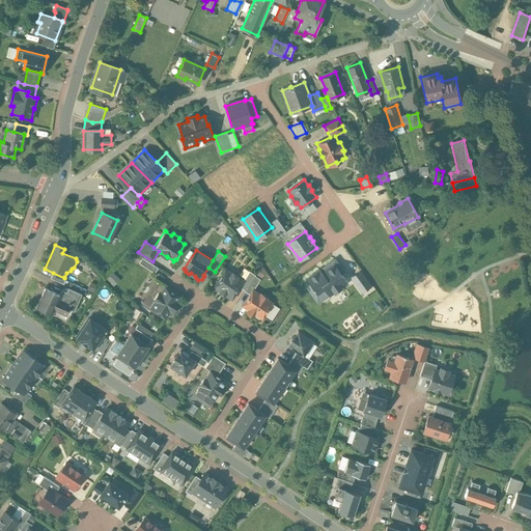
[(158,268),(142,257),(139,262),(155,273),(158,268)]
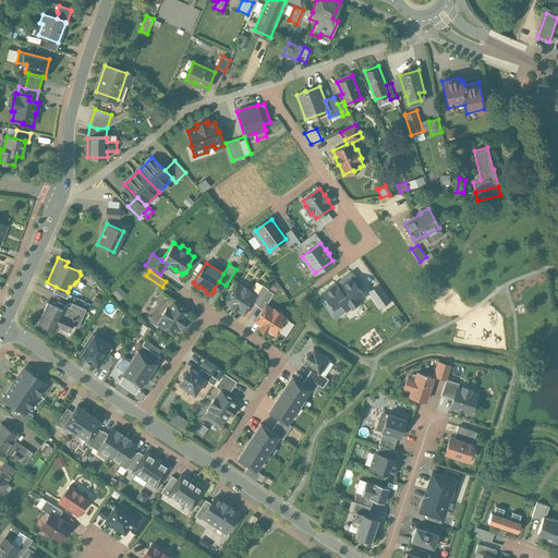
[(366,298),(351,276),(339,284),(337,282),(322,292),(334,308),(340,304),(346,312),(366,298)]
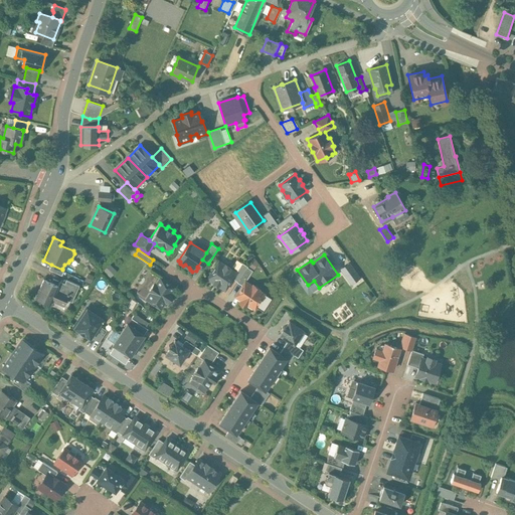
[(340,268),(351,285),(361,278),(350,261),(340,268)]
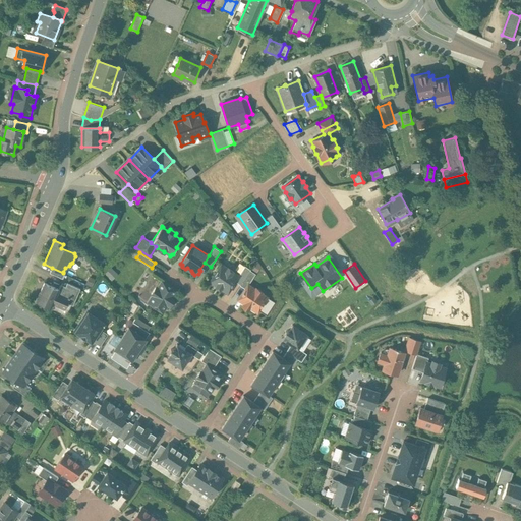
[(227,268),(222,265),(210,282),(216,285),(215,286),(220,290),(221,289),(227,293),(235,281),(239,276),(238,276),(233,272),(233,271),(228,267),(227,268)]
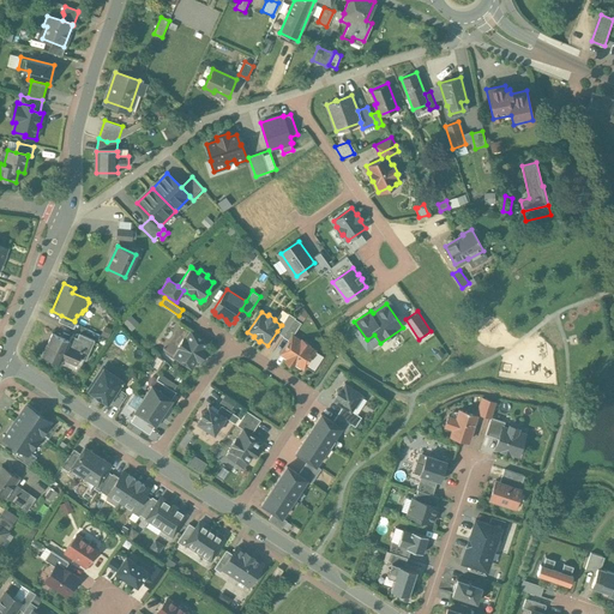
[(289,313),(281,325),(282,325),(277,331),(283,336),(295,318),(289,313)]
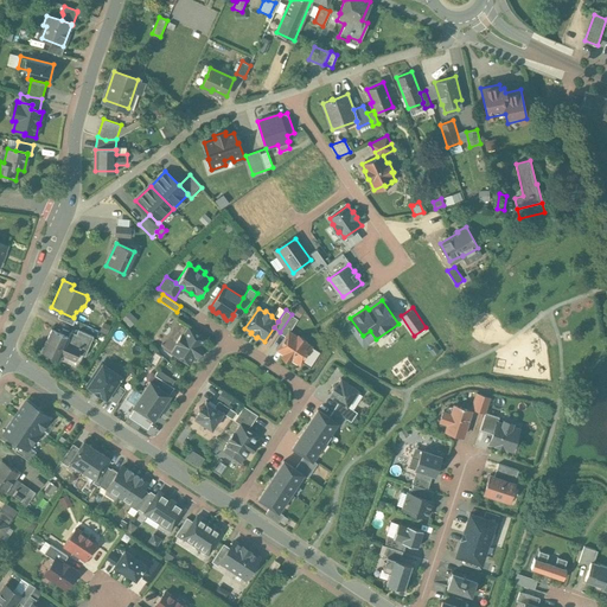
[(74,318),(61,312),(58,318),(72,325),(75,319),(74,317),(74,318)]
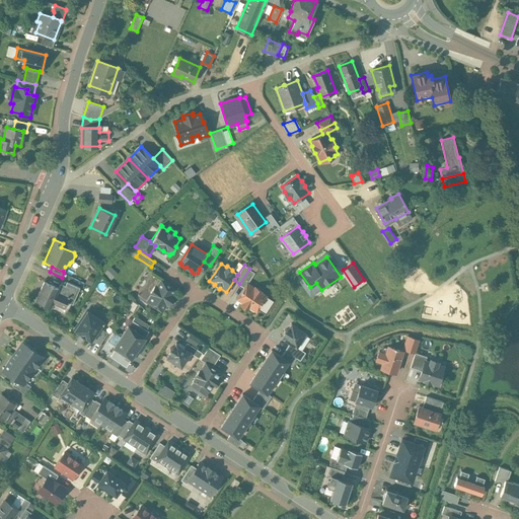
[(239,284),(244,288),(247,283),(254,273),(249,269),(239,284)]
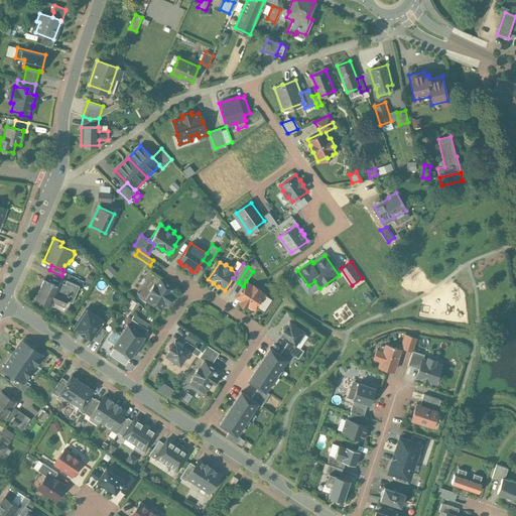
[(174,287),(160,278),(155,286),(154,285),(150,291),(151,292),(146,300),(160,309),(165,301),(166,302),(172,294),(171,293),(174,287)]
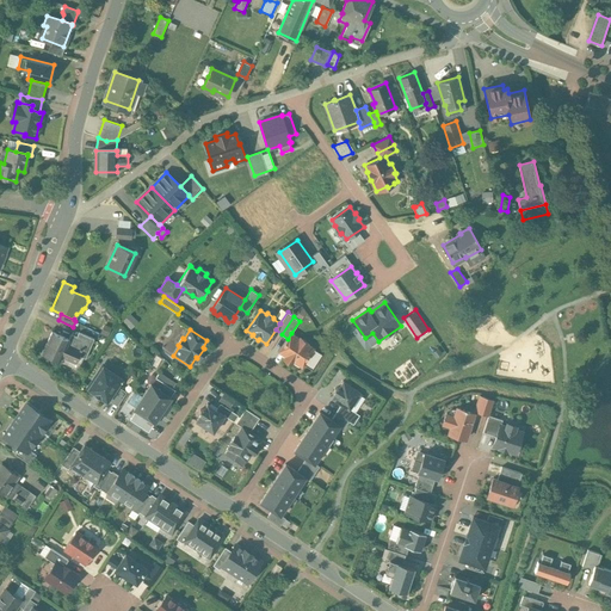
[(69,339),(53,332),(42,353),(60,360),(61,357),(75,363),(79,356),(86,358),(94,339),(79,332),(76,337),(72,334),(69,339)]
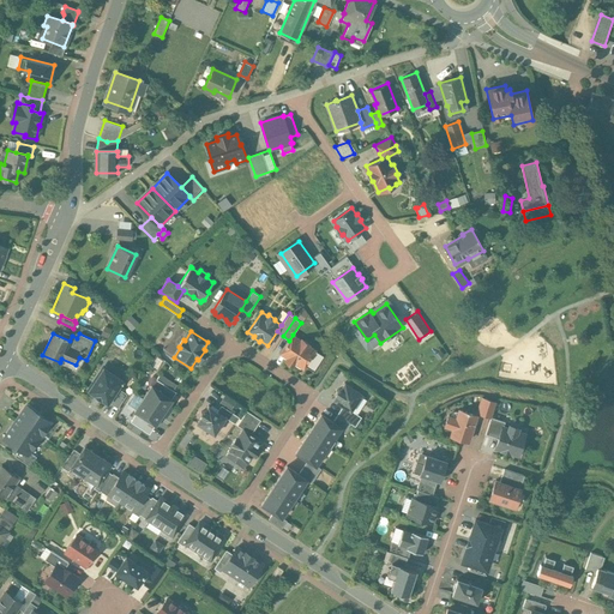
[(293,335),(289,341),(280,354),(288,359),(287,360),(293,363),(294,362),(304,368),(315,350),(308,345),(308,344),(302,339),(301,341),(293,335)]
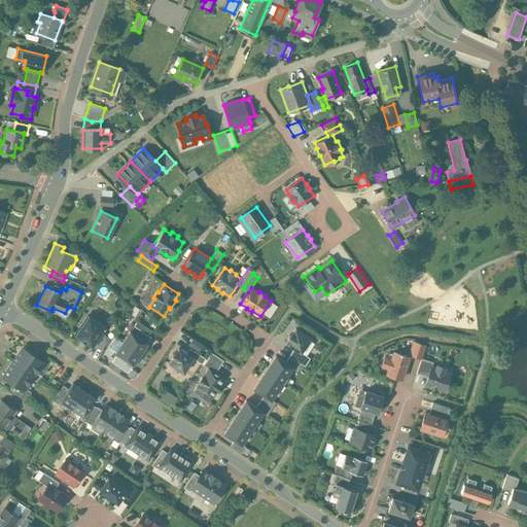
[(88,317),(76,335),(93,346),(94,345),(101,332),(105,326),(96,320),(95,322),(88,317)]
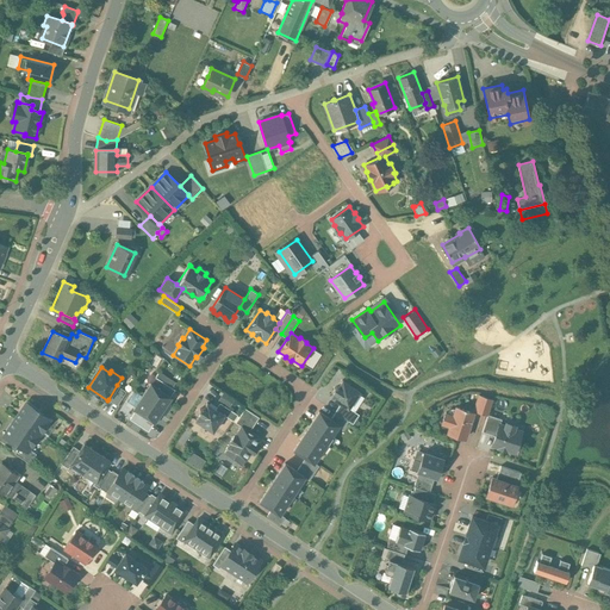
[(175,390),(156,377),(151,384),(170,396),(175,390)]
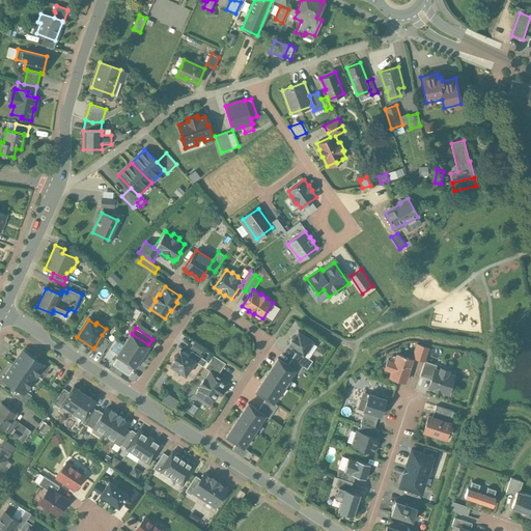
[(313,340),(298,330),(294,337),(290,337),(291,340),(288,345),(297,351),(303,355),(313,340)]
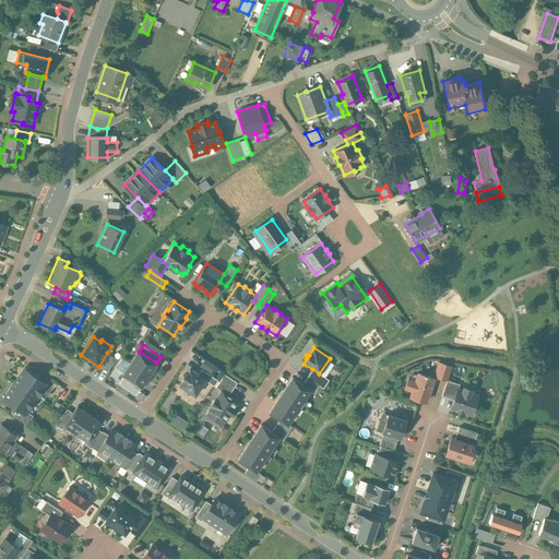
[(139,352),(138,351),(130,363),(150,376),(157,364),(156,363),(139,352)]
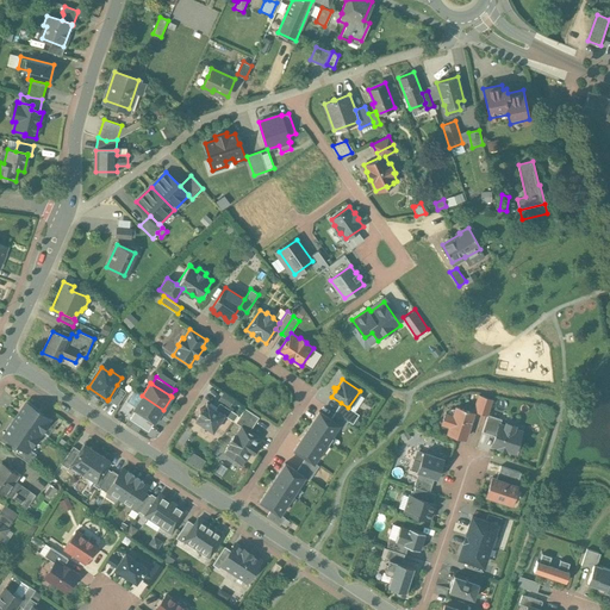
[(126,392),(117,385),(109,399),(117,405),(126,392)]
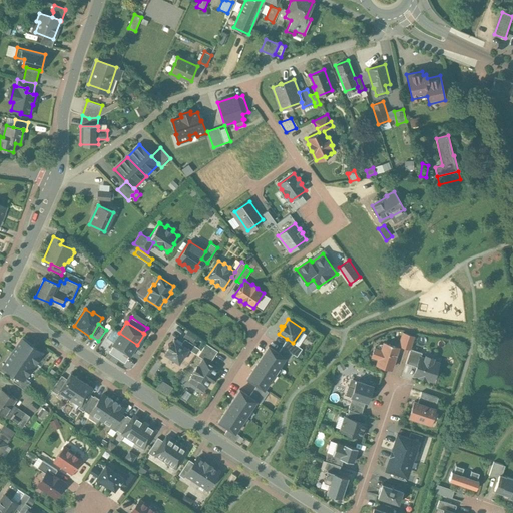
[(184,335),(193,342),(197,336),(188,329),(184,335)]
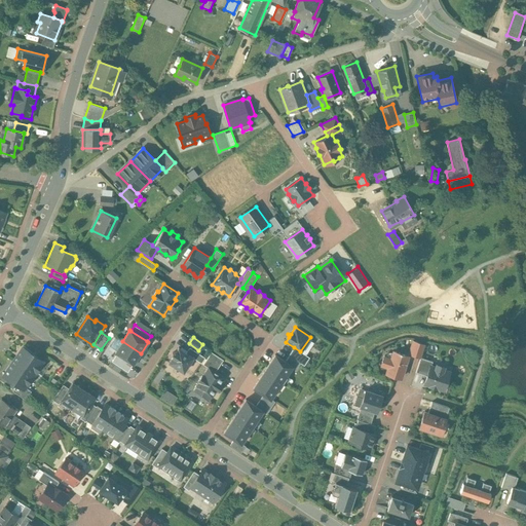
[(141,353),(122,341),(115,352),(132,364),(133,364),(141,353)]
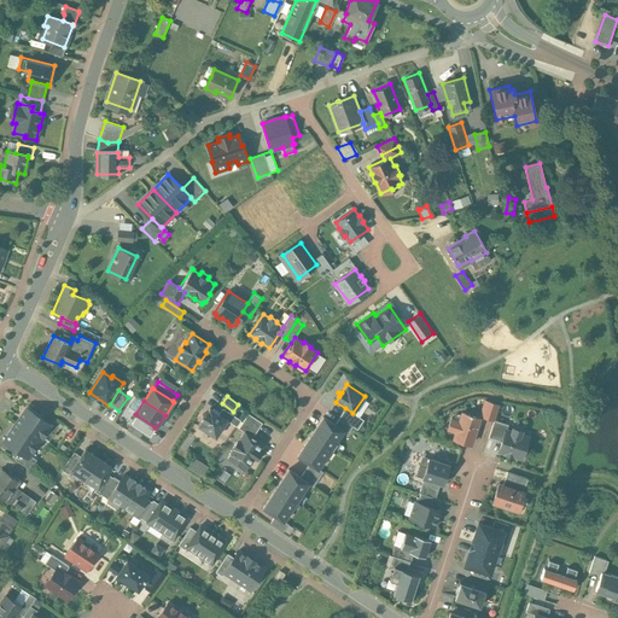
[(499,404),(485,401),(481,415),(494,420),(499,404)]
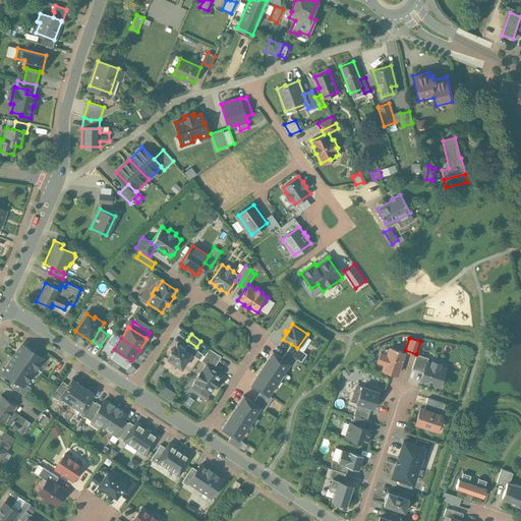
[(35,351),(22,343),(15,353),(13,356),(34,370),(40,361),(41,361),(44,357),(40,354),(39,355),(35,352),(35,351)]
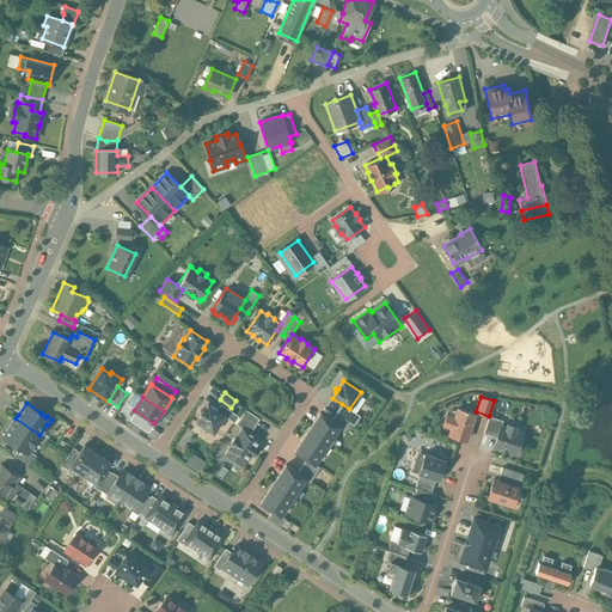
[(216,410),(208,404),(204,410),(201,410),(201,414),(196,421),(213,433),(225,416),(225,415),(216,410)]
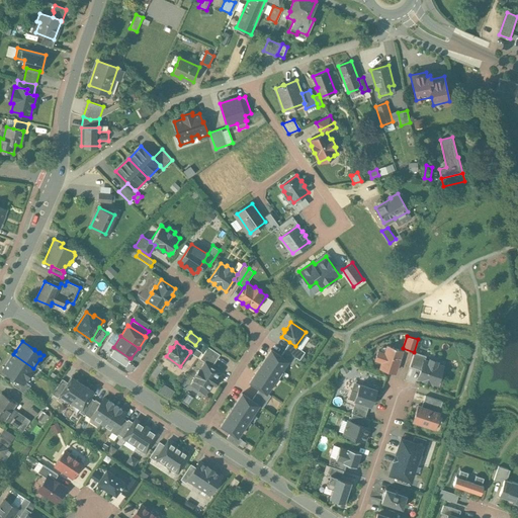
[(202,352),(186,342),(183,347),(190,351),(190,352),(198,357),(202,352)]
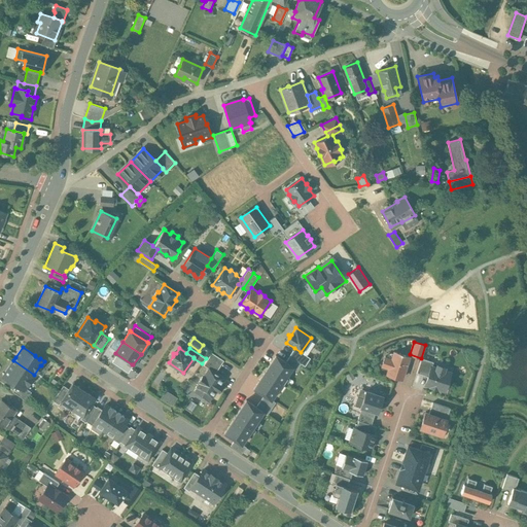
[(301,352),(294,348),(289,355),(301,363),(305,365),(310,357),(301,352)]
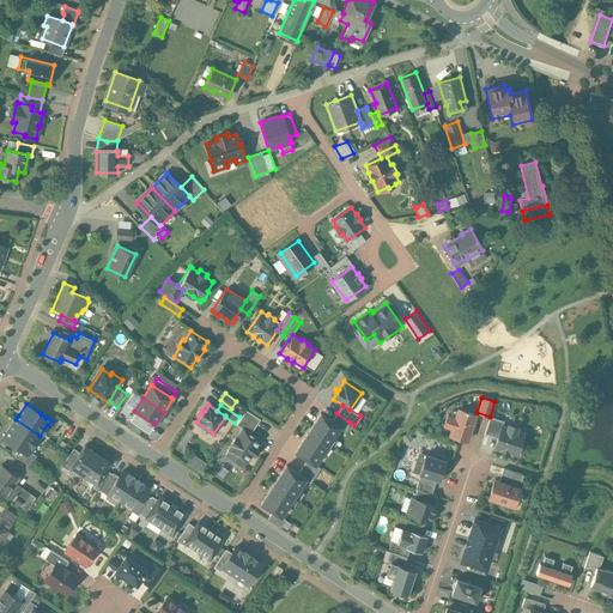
[(260,419),(247,410),(237,424),(242,429),(243,428),(252,434),(260,419)]
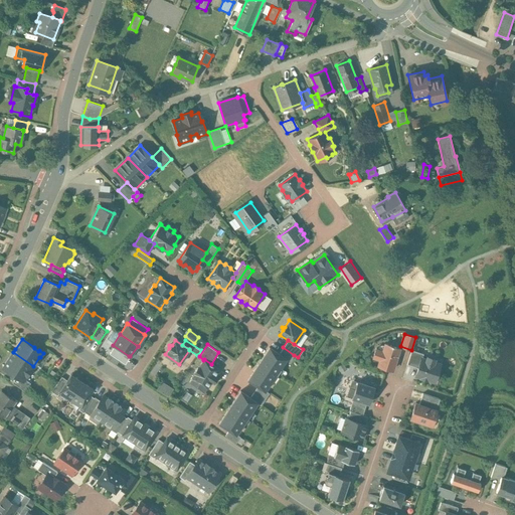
[(399,348),(385,344),(384,345),(382,345),(379,346),(377,349),(376,348),(373,357),(379,359),(378,365),(392,369),(399,348)]
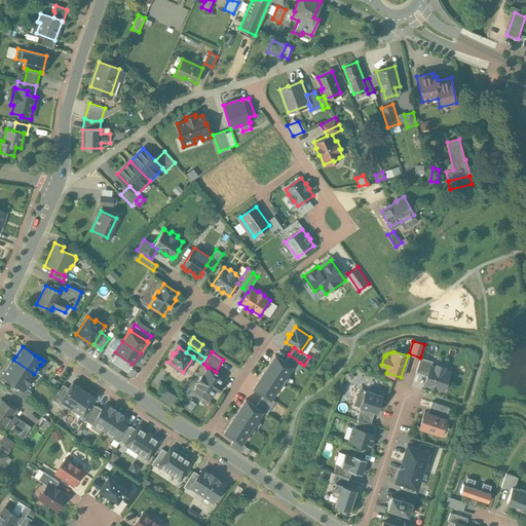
[(132,364),(116,353),(112,360),(127,370),(132,364)]
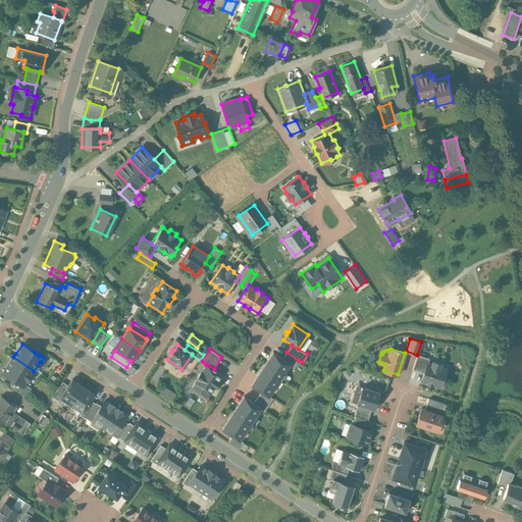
[(273,352),(262,368),(279,379),(290,363),(283,358),(273,352)]
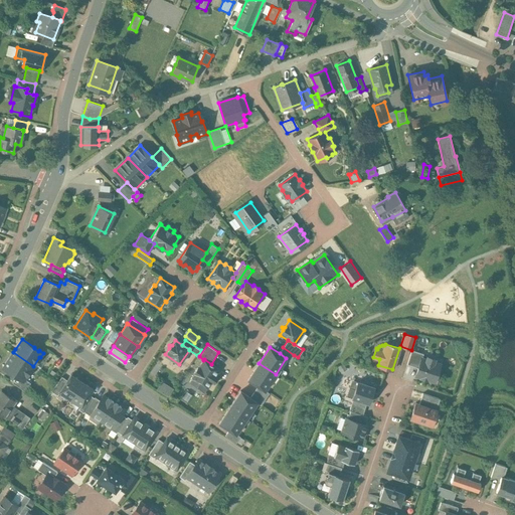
[(294,355),(283,348),(280,353),(286,358),(290,361),(294,355)]
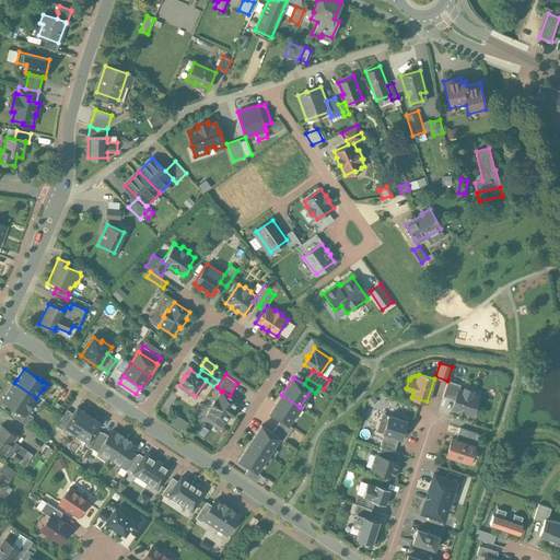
[(461,384),(447,381),(442,396),(455,400),(458,389),(461,384)]
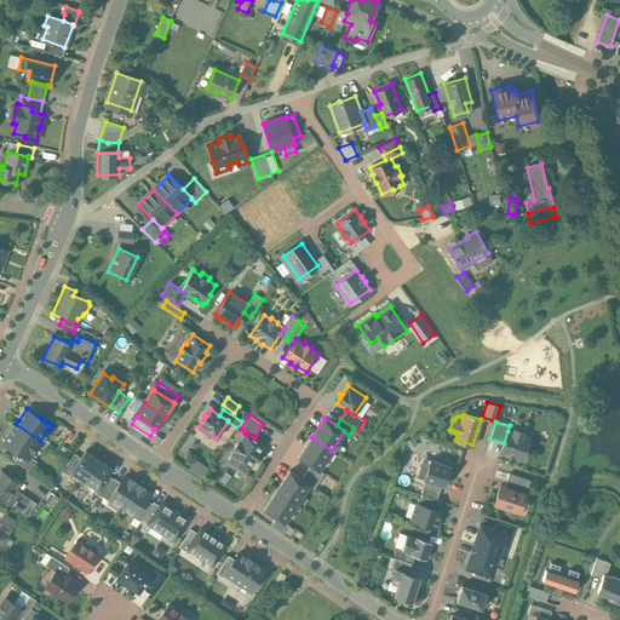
[(40,441),(16,424),(11,431),(11,432),(4,443),(21,454),(28,459),(29,457),(40,441)]
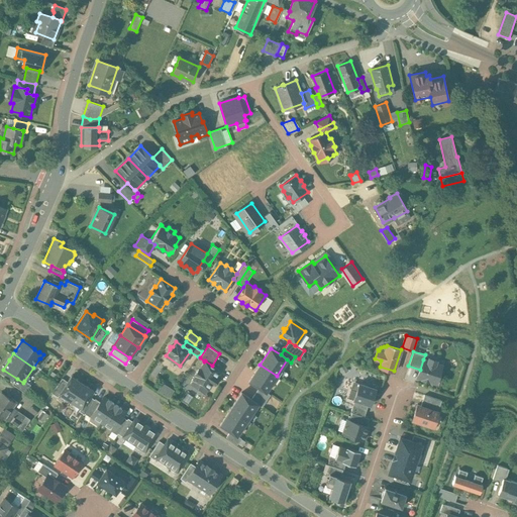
[(436,360),(429,358),(428,360),(423,359),(420,370),(417,377),(423,379),(422,380),(429,382),(429,381),(436,383),(441,366),(435,364),(436,360)]
